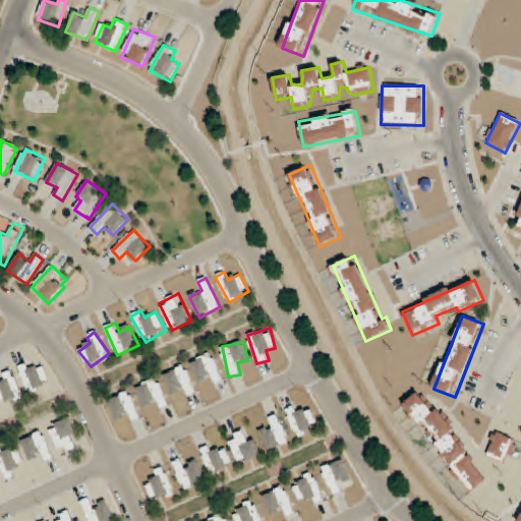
[(211,377),(213,384),(221,382),(214,354),(191,360),(196,381),(211,377)]
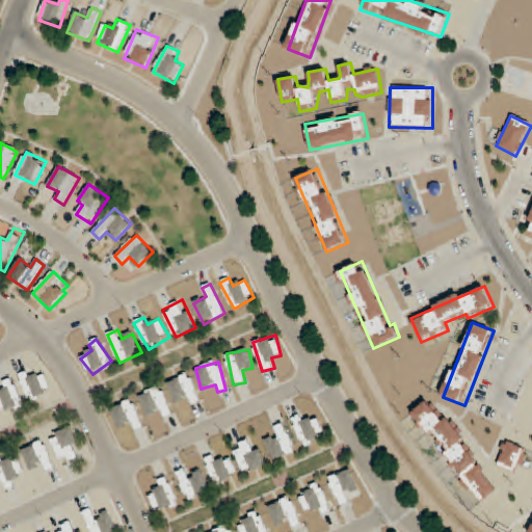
[(43,372),(32,378),(27,370),(18,376),(32,401),(52,390),(43,372)]
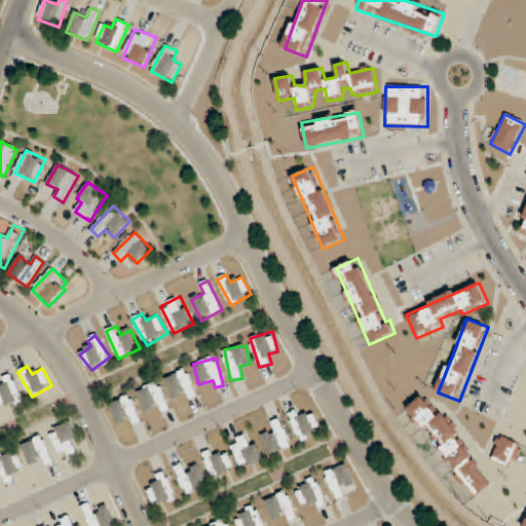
[(174,397),(185,391),(190,401),(198,396),(186,369),(164,378),(174,397)]
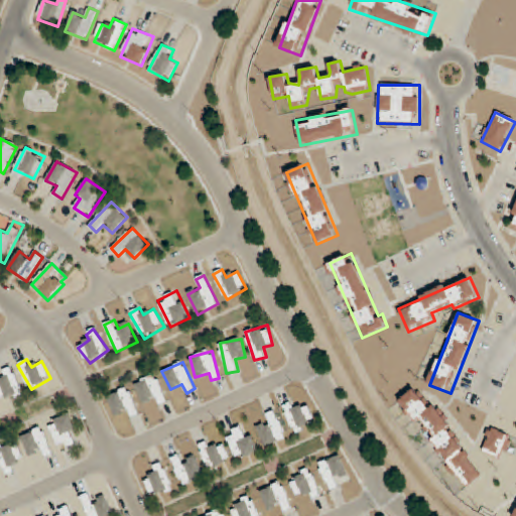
[(0,380),(0,399),(1,402),(22,395),(13,366),(0,370),(3,380),(0,380)]
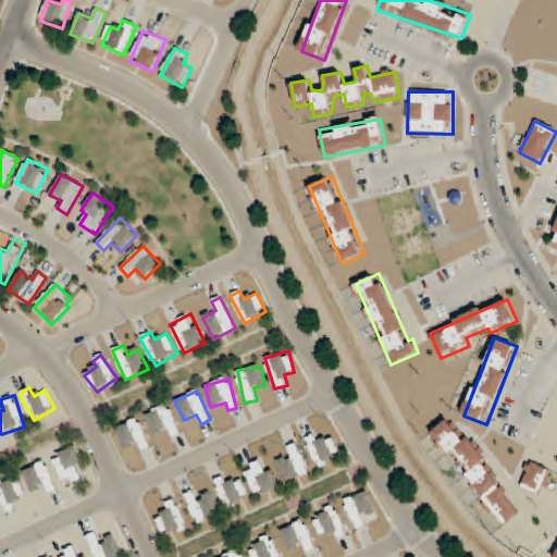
[(155,434),(166,428),(172,437),(182,432),(166,404),(145,416),(155,434)]
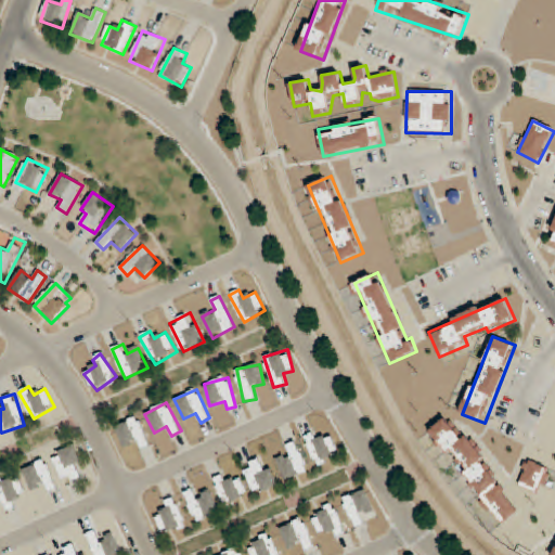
[(124,446),(137,440),(141,450),(151,446),(138,416),(115,426),(124,446)]
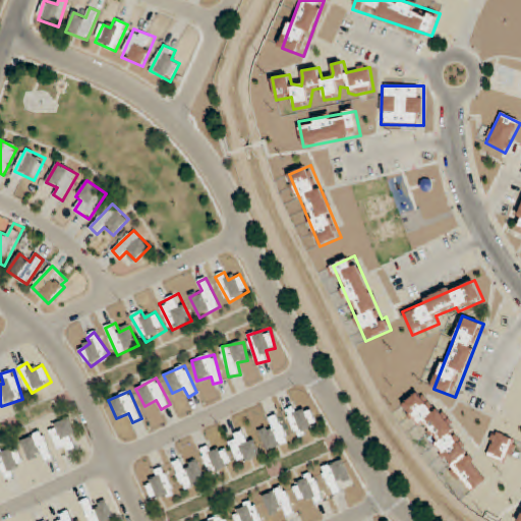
[(405,403),(473,491),(489,478),(420,391),(405,403)]
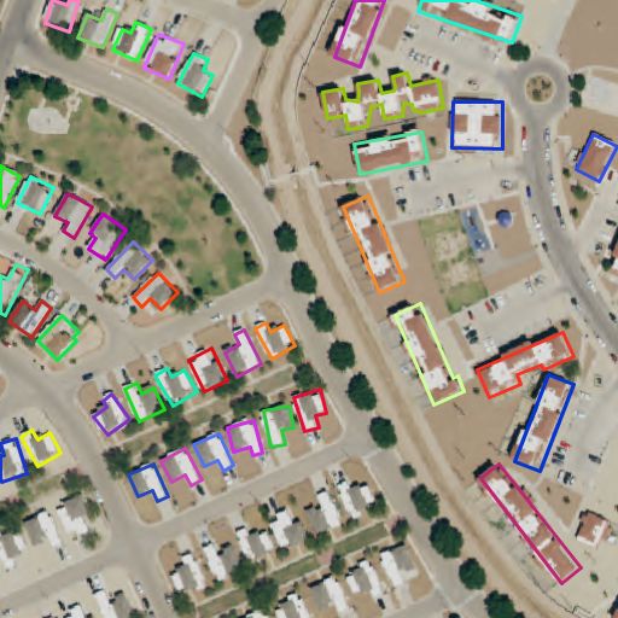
[(349,514),(374,509),(371,483),(344,488),(349,514)]
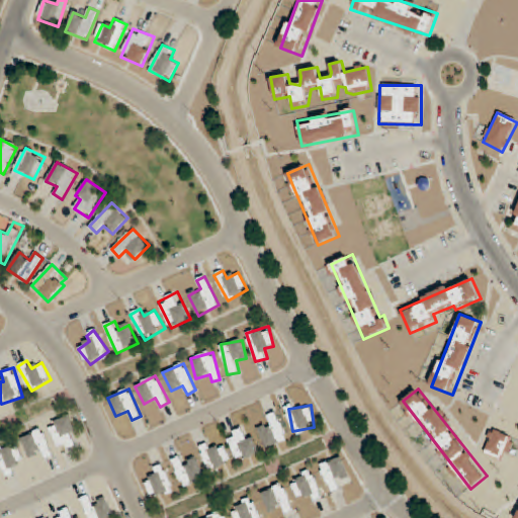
[(288,438),(275,412),(266,416),(270,424),(258,430),(267,448),(288,438)]
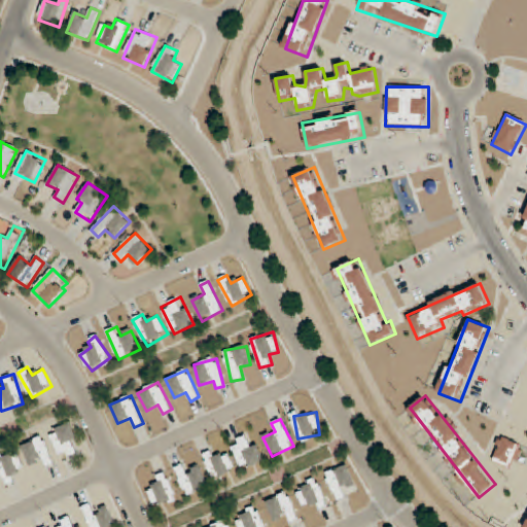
[(48,432),(62,460),(83,450),(69,422),(48,432)]
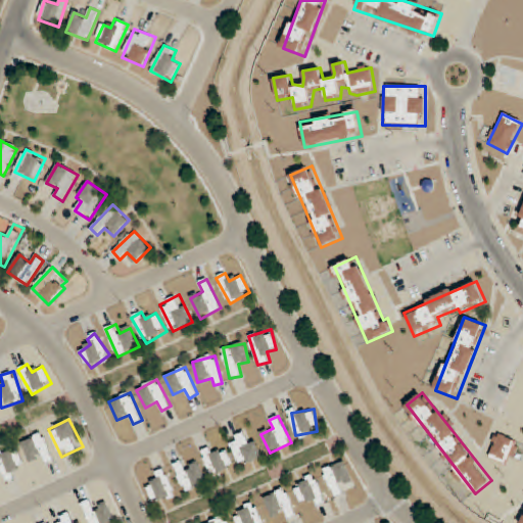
[(228,440),(242,467),(262,457),(248,430),(228,440)]
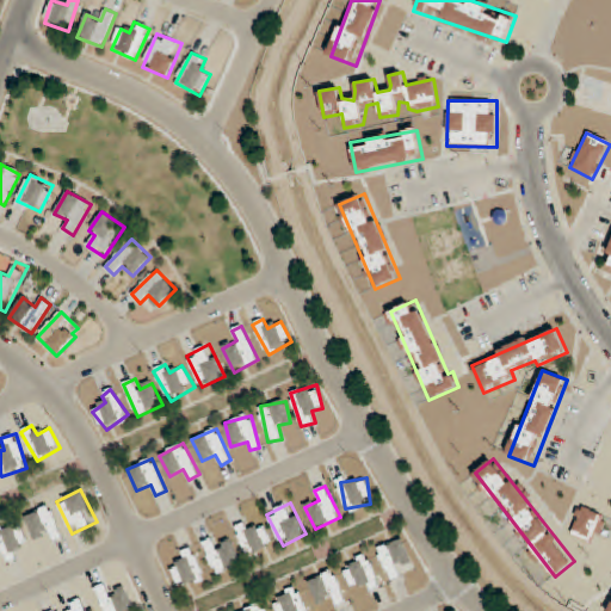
[(48,531),(53,542),(63,537),(49,505),(24,517),(34,538),(48,531)]
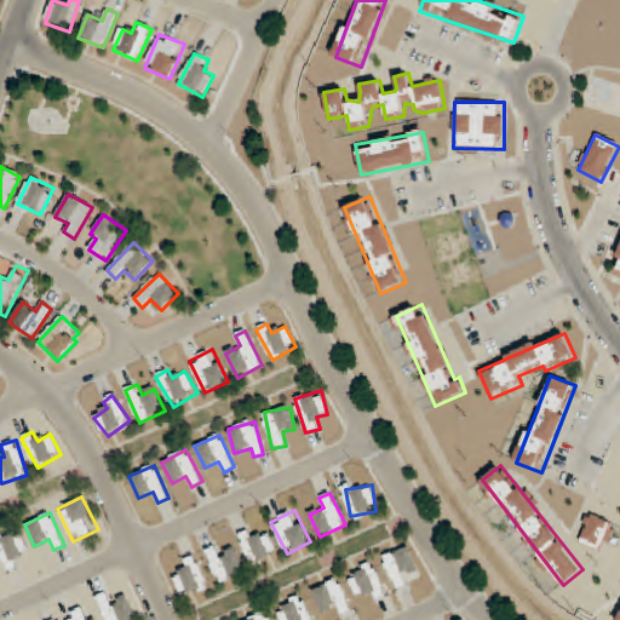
[(610,522),(590,514),(578,543),(600,551),(610,522)]
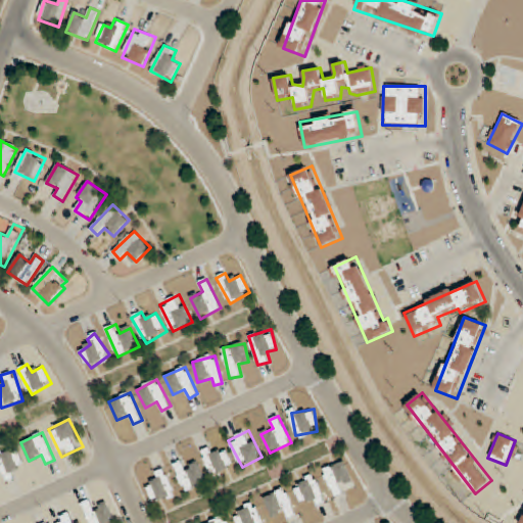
[(0,470),(4,482),(19,477),(16,468),(22,465),(16,446),(0,452),(0,470)]
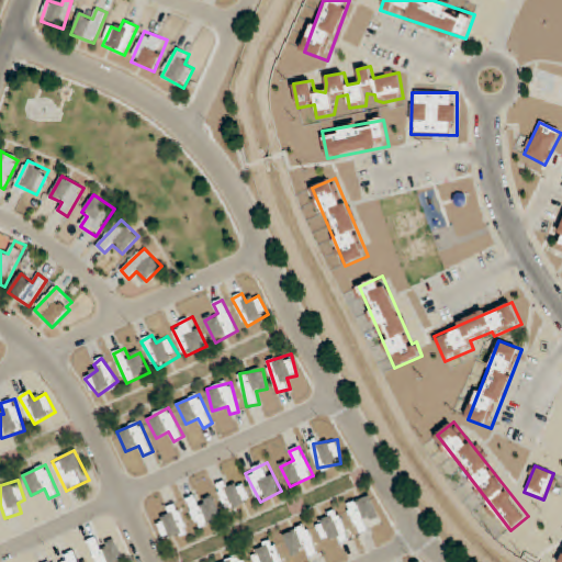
[(244,483),(231,489),(226,480),(216,485),(228,513),(253,502),(244,483)]
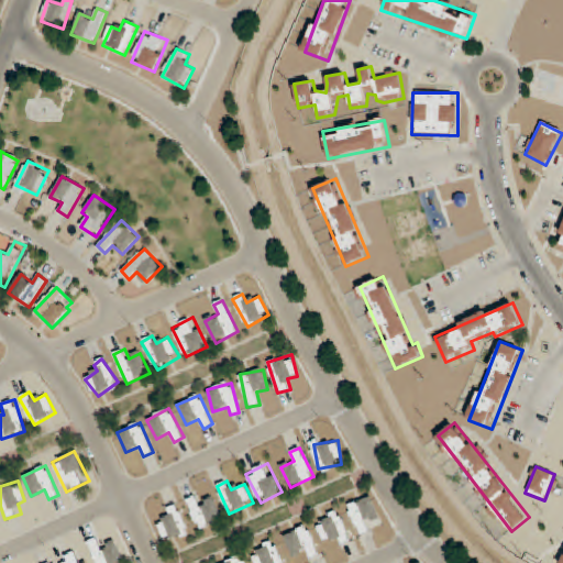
[(212,499),(201,505),(196,495),(185,501),(200,530),(223,518),(212,499)]
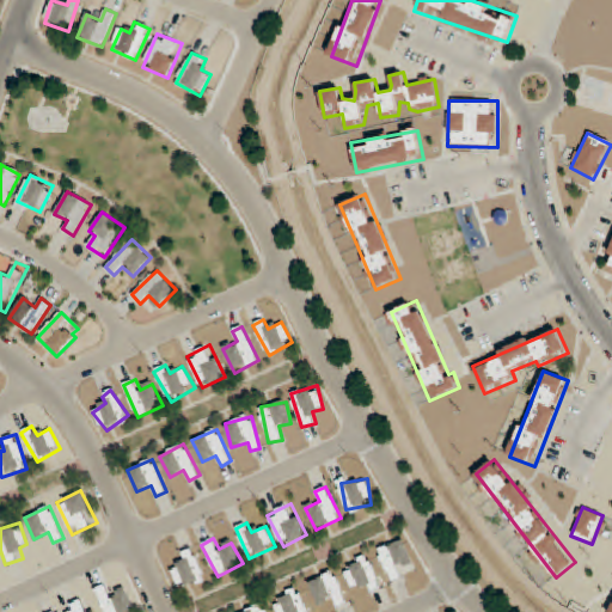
[(392,581),(416,569),(401,539),(377,551),(392,581)]
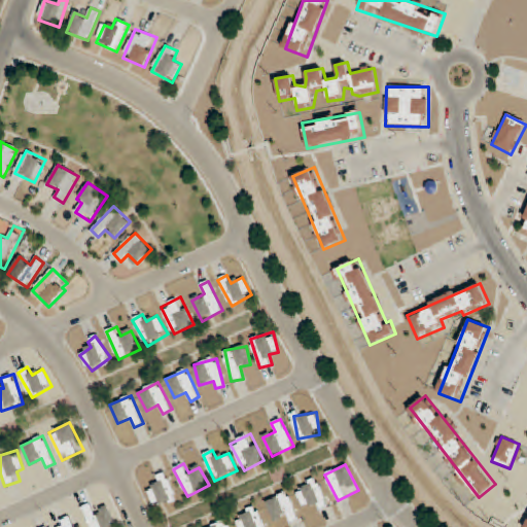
[(177,500),(166,472),(154,477),(159,486),(147,490),(154,508),(177,500)]
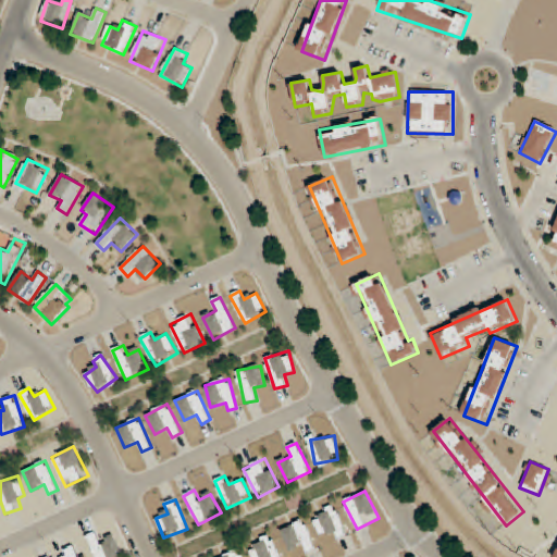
[(318,535),(335,531),(336,537),(344,536),(337,507),(313,512),(318,535)]
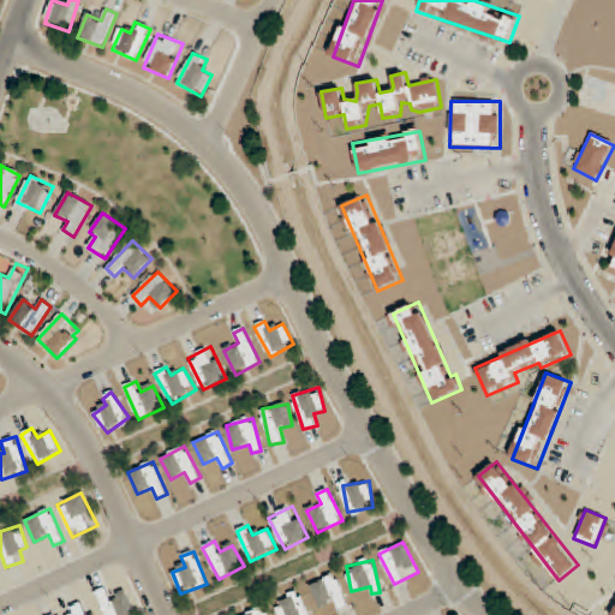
[(333,599),(338,610),(348,605),(334,574),(310,585),(320,607),(333,599)]
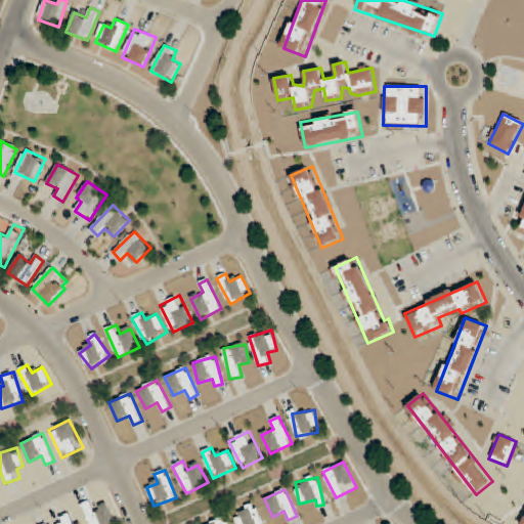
[(82,505),(90,523),(115,523),(107,505),(96,510),(92,500),(82,505)]
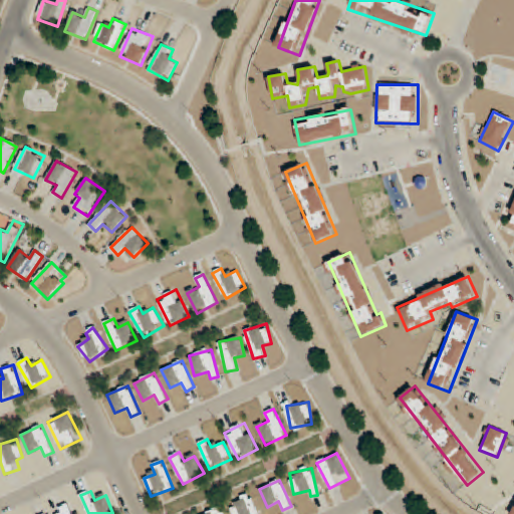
[(258,513),(250,494),(229,503),(233,513),(258,513)]
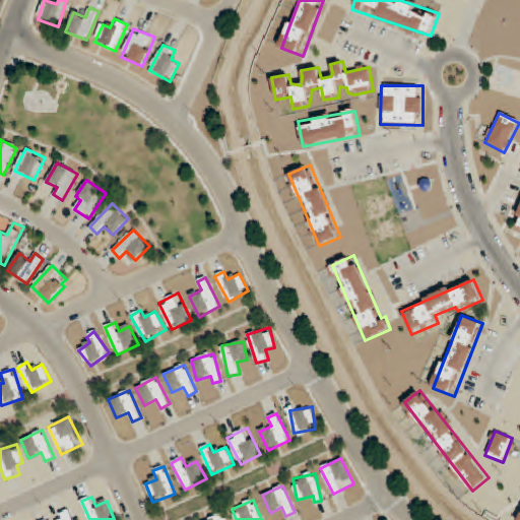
[(81,519),(80,516),(72,519),(69,511),(55,516),(56,519),(81,519)]
